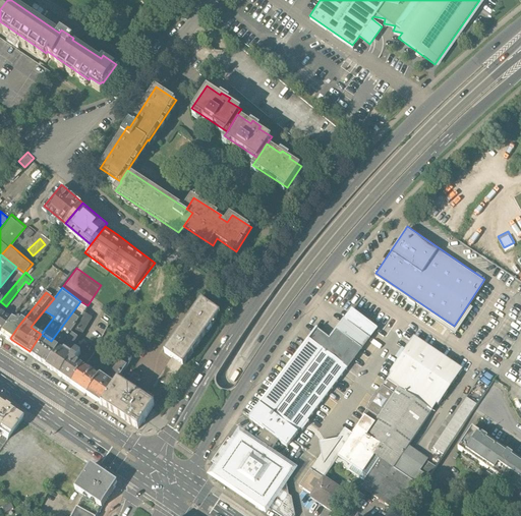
[(203,298),(184,325),(201,337),(221,310),(203,298)]
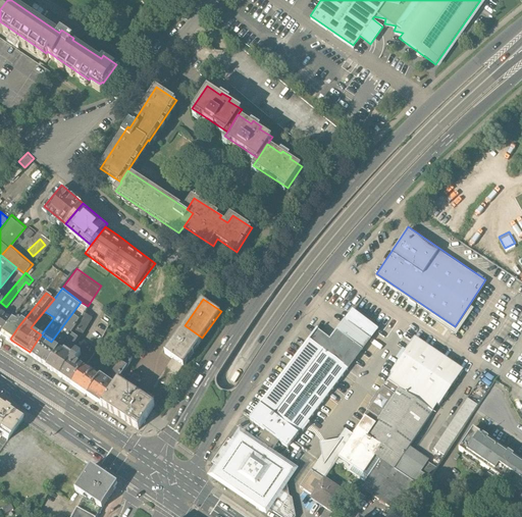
[(88,306),(81,302),(51,342),(61,349),(66,352),(76,335),(81,338),(99,309),(90,303),(88,306)]
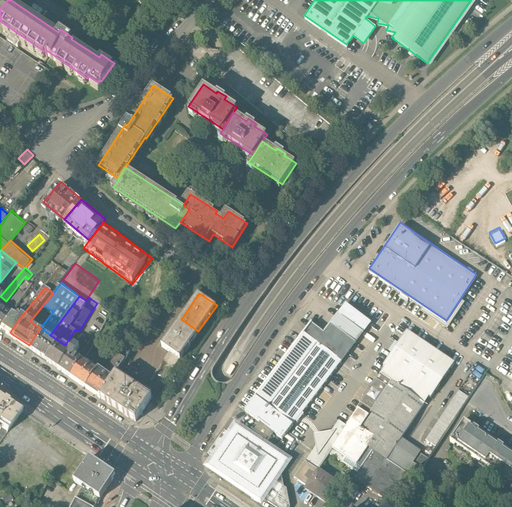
[(0,325),(1,326),(9,315),(0,308),(0,325)]
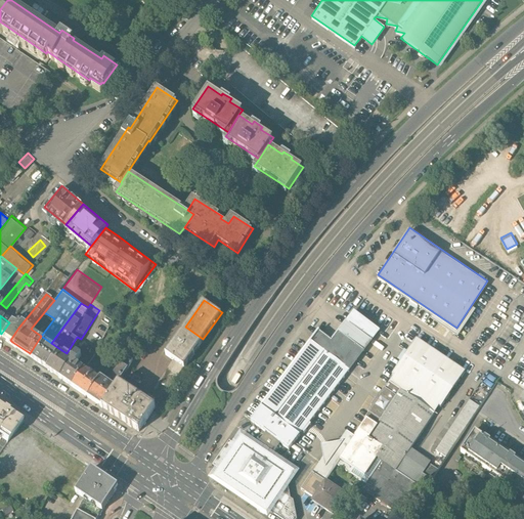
[(318,328),(250,417),(266,428),(260,436),(256,442),(242,433),(214,473),(267,509),(281,518),(297,518),(299,517),(291,484),(299,470),(271,452),(275,446),(280,439),(289,445),(294,438),(372,337),(347,318),(333,338),(318,328)]
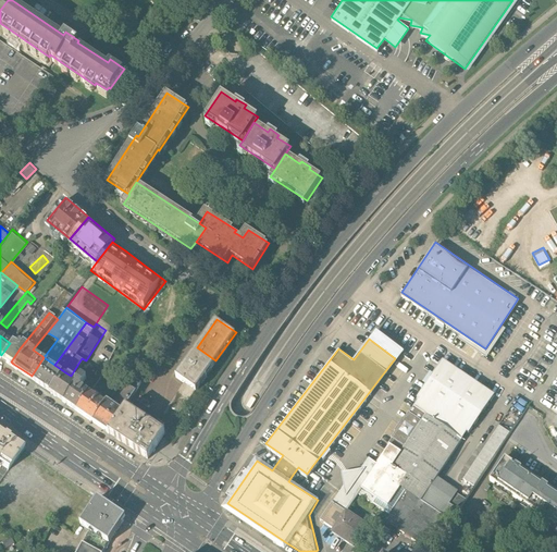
[(1,355),(11,362),(20,348),(10,343),(1,355)]
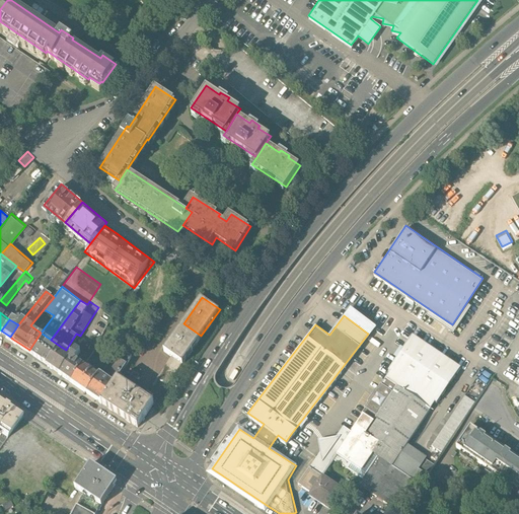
[(182,362),(201,336),(183,323),(165,350),(182,362)]
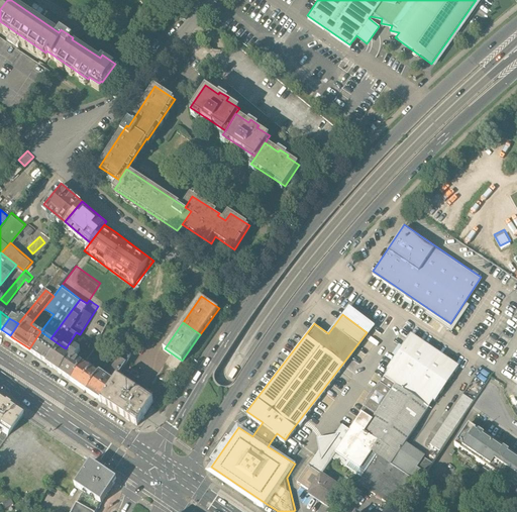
[(29,348),(48,362),(61,345),(50,338),(40,331),(29,348)]
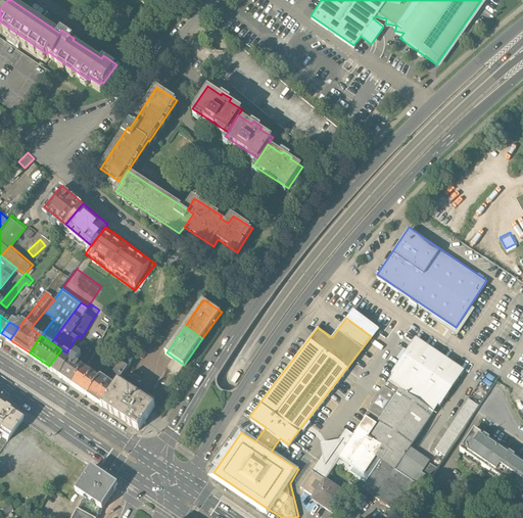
[(312,489),(322,471),(326,464),(331,466),(335,460),(365,477),(379,453),(397,464),(411,438),(464,366),(416,335),(352,427),(344,423),(339,431),(319,436),(320,451),(318,455),(300,482),(312,489)]
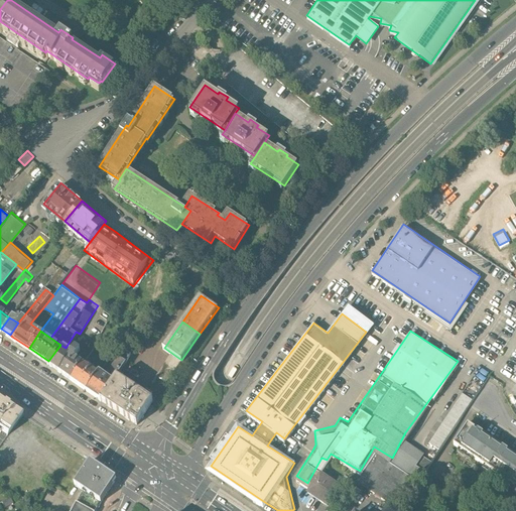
[(48,361),(61,370),(73,353),(66,348),(60,345),(48,361)]
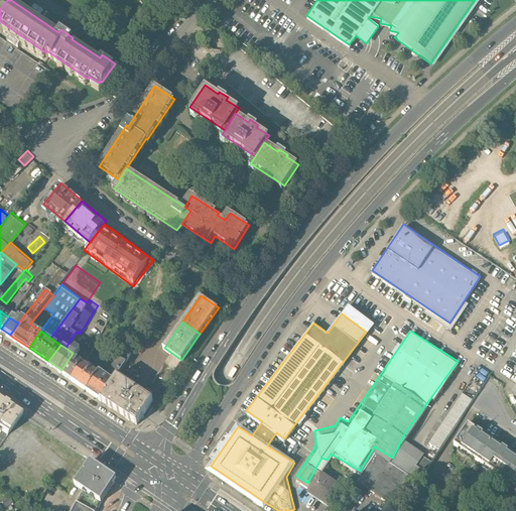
[(114,381),(119,375),(133,354),(121,345),(101,372),(114,381)]
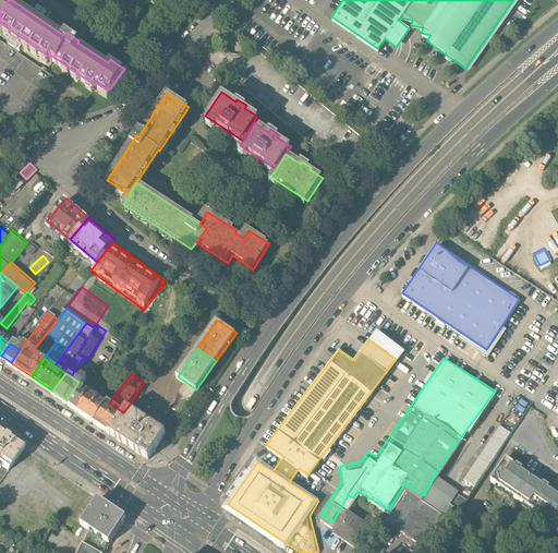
[(67,400),(80,409),(93,392),(84,386),(88,379),(84,374),(79,382),(67,400)]
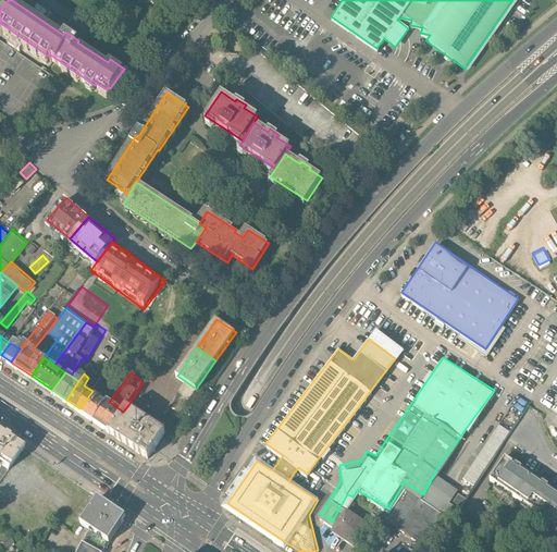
[(79,408),(96,420),(109,402),(93,391),(79,408)]
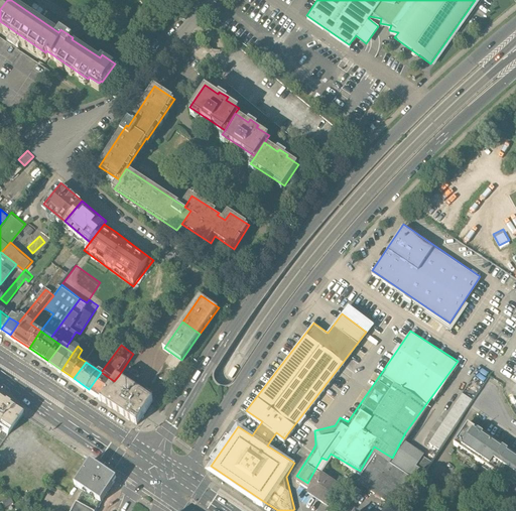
[(89,389),(102,397),(114,381),(101,372),(89,389)]
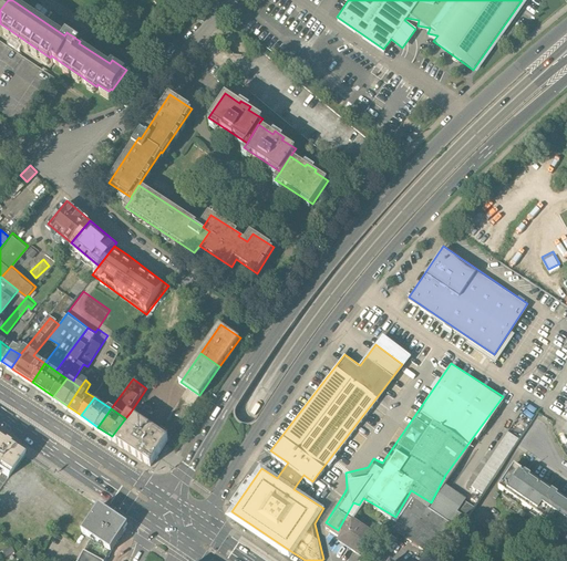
[(131,412),(125,418),(112,436),(122,444),(142,457),(152,464),(169,438),(131,412)]
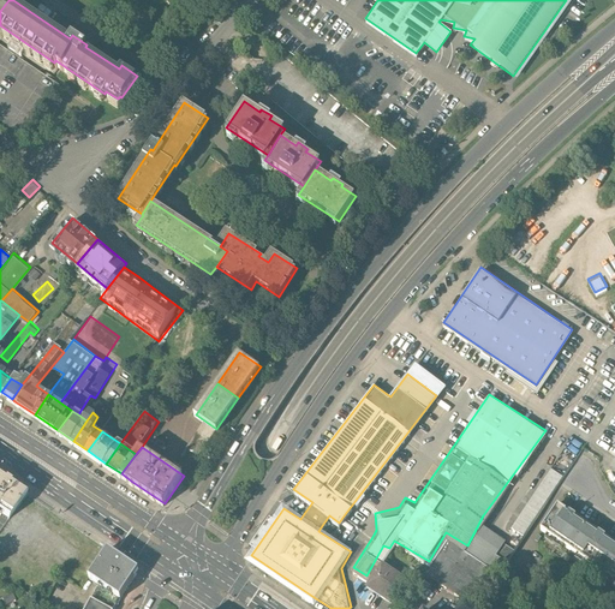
[(22,488),(0,473),(0,502),(9,508),(22,488)]
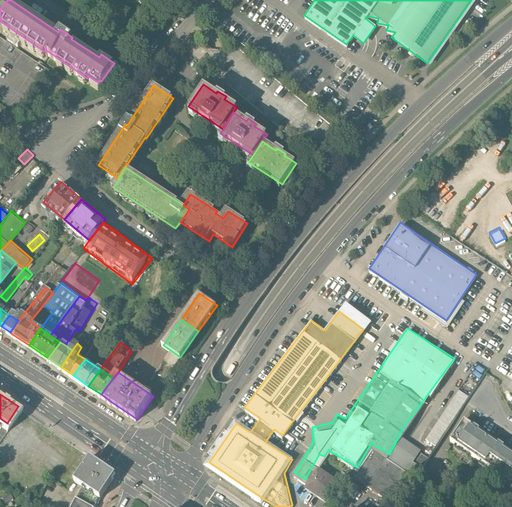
[(450,436),(474,453),(488,432),(464,415),(450,436)]
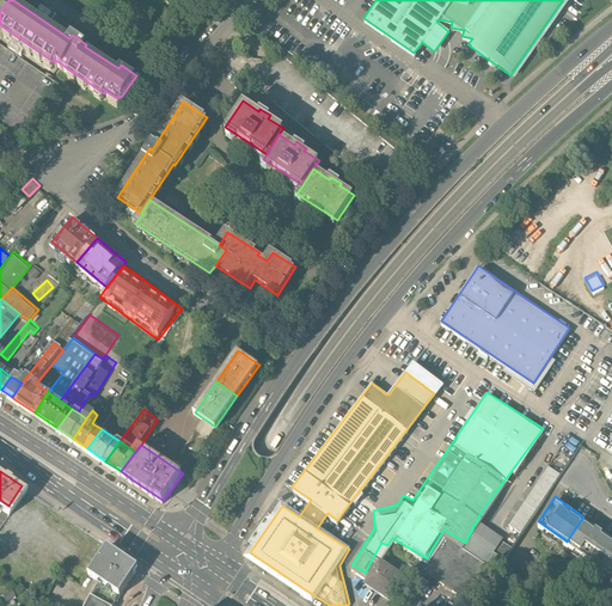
[(567,542),(597,561),(611,538),(611,536),(583,516),(567,542)]
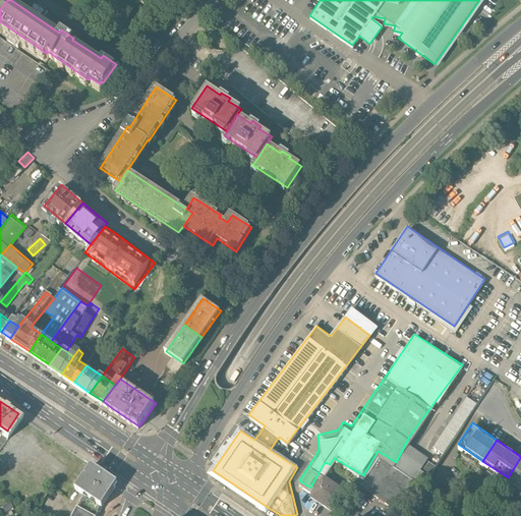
[(520,458),(508,477),(520,486),(520,458)]
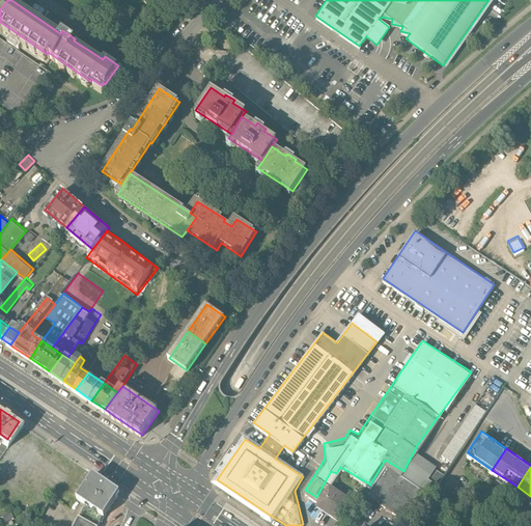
[(119,489),(92,471),(77,495),(85,500),(103,513),(119,489)]
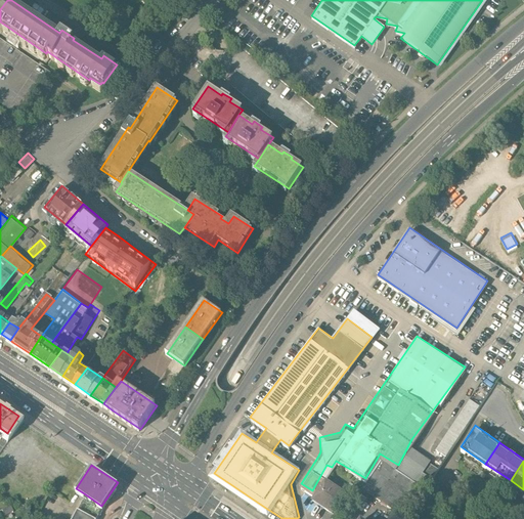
[(322,472),(312,490),(308,496),(334,511),(348,487),(322,472)]
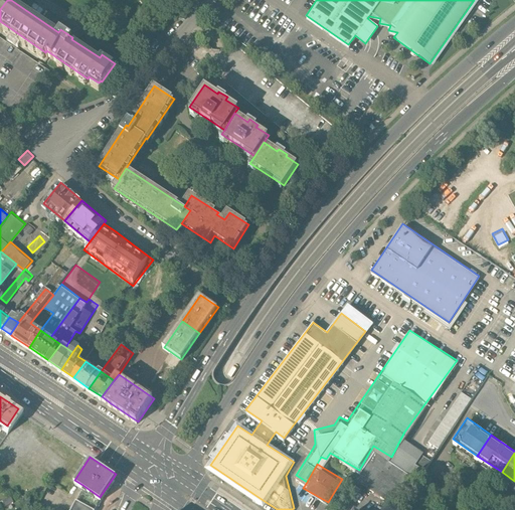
[(82,485),(75,497),(95,507),(100,497),(82,485)]
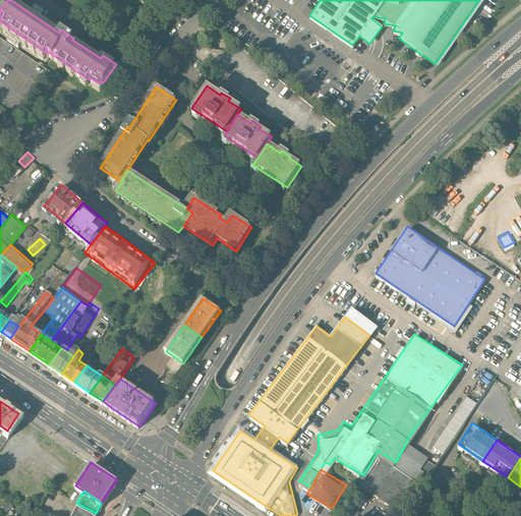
[(11,502),(8,496),(0,499),(0,502),(2,506),(11,502)]
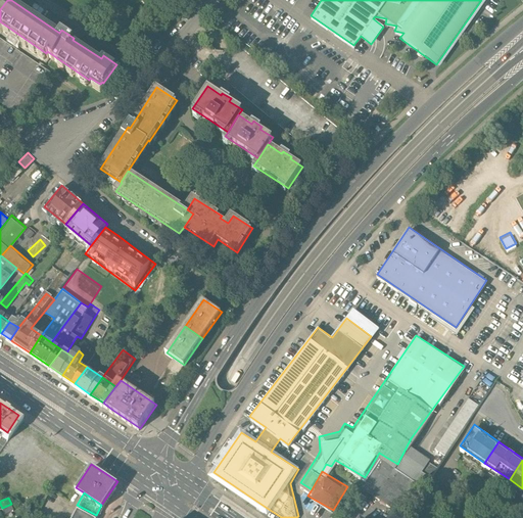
[(77,505),(69,517),(94,517),(96,515),(77,505)]
